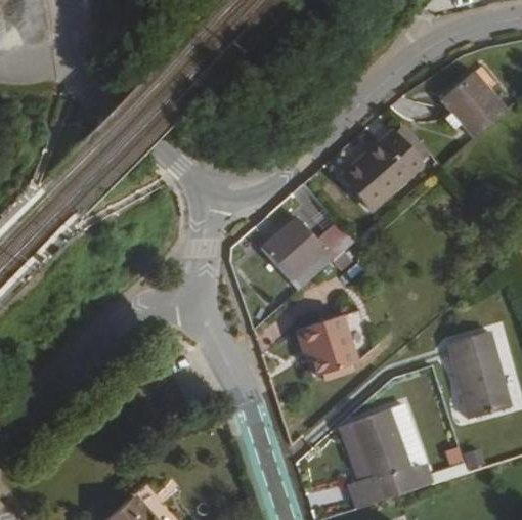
[(440,100),(472,137),(505,109),(473,72),(440,100)]
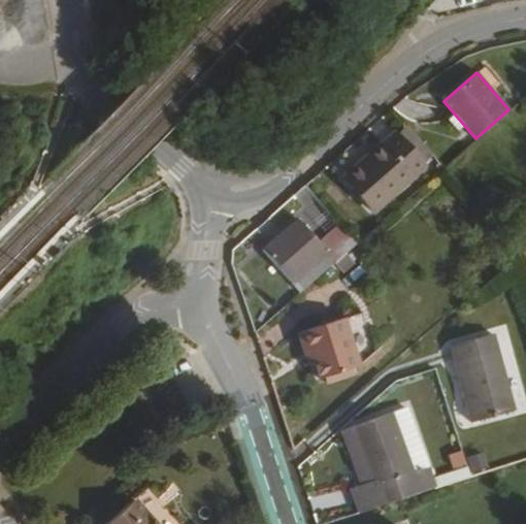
[(440,153),(414,121),(401,132),(428,163),(440,153)]
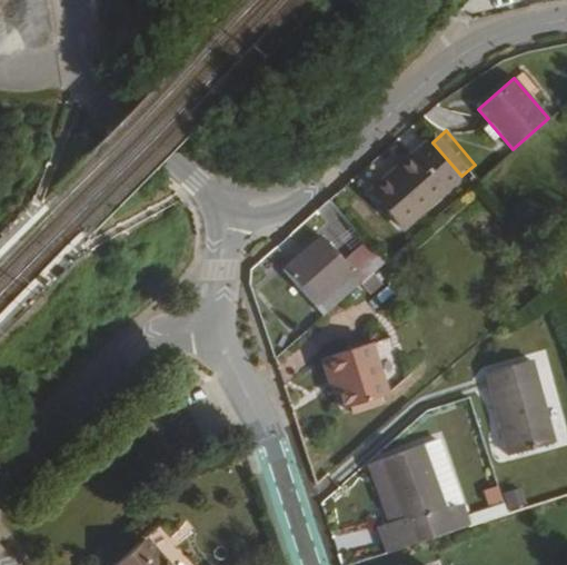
[(420,152),(418,150),(374,189),(405,225),(461,176),(433,142),(420,152)]
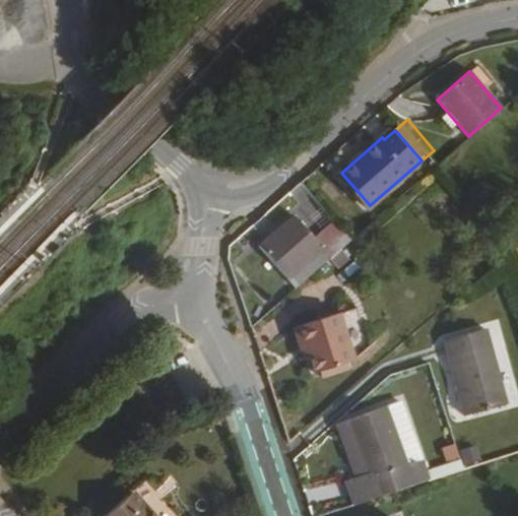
[(263,244),(302,285),(357,238),(339,217),(321,235),(299,210),(263,244)]
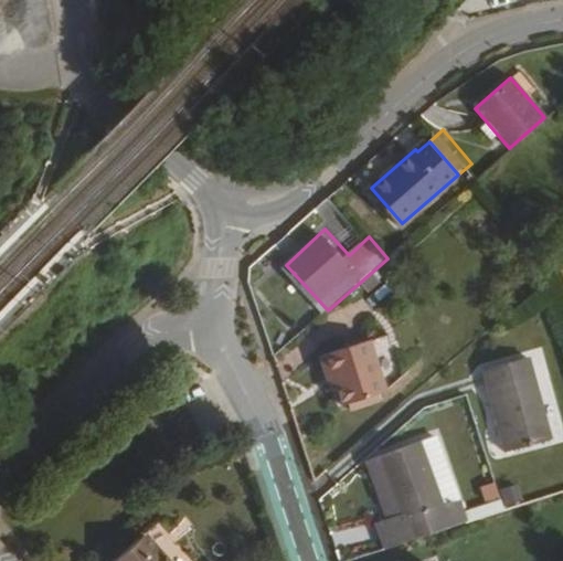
[(330,372),(335,371),(340,387),(346,403),(388,390),(371,339),(324,355),(330,372)]
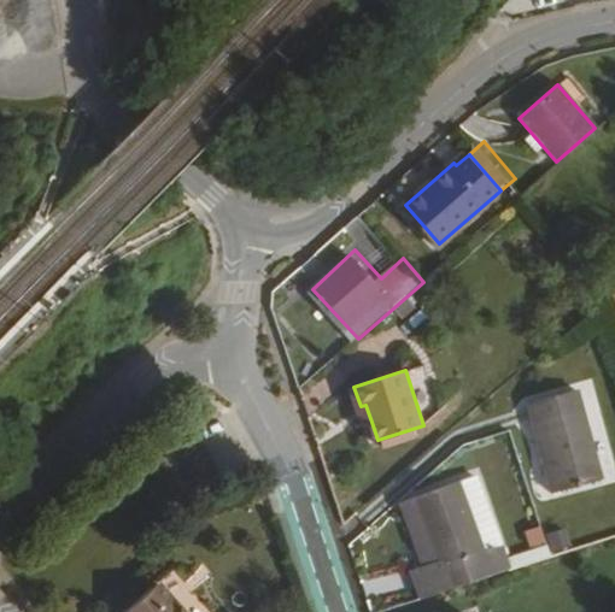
[(604,484),(579,393),(529,406),(555,498),(604,484)]
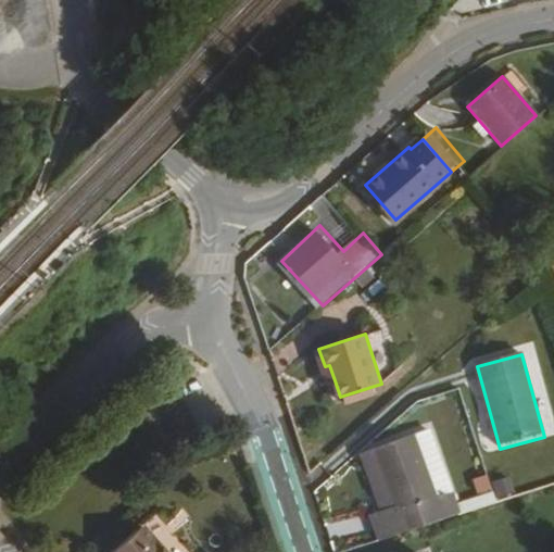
[(329,365),(325,366),(329,383),(335,380),(329,365)]
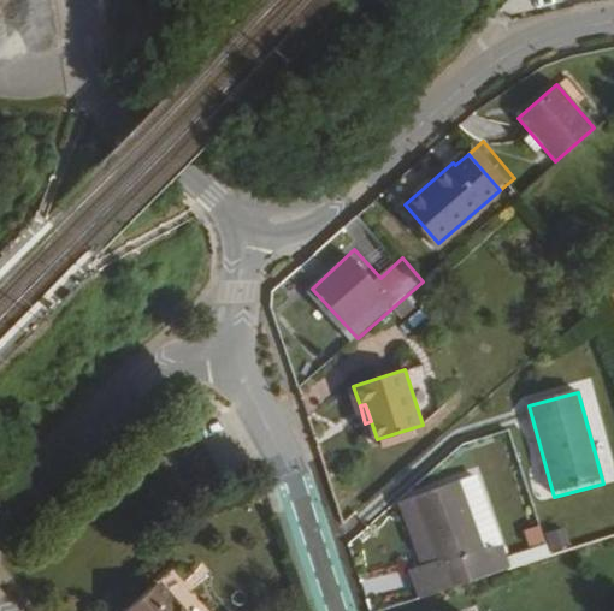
[(412,493),(442,587),(491,571),(461,478),(412,493)]
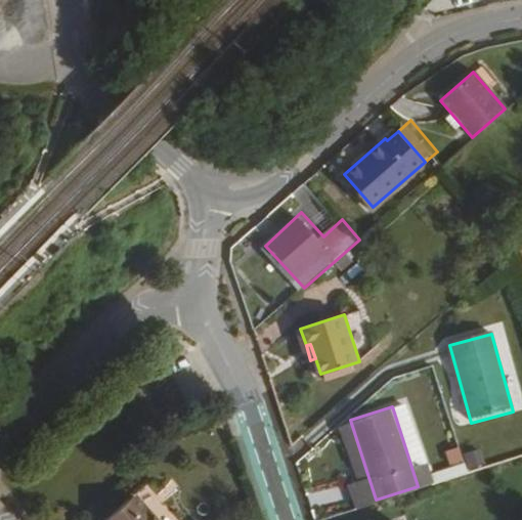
[(376,500),(350,420),(343,422),(359,473),(348,477),(357,506),(376,500)]
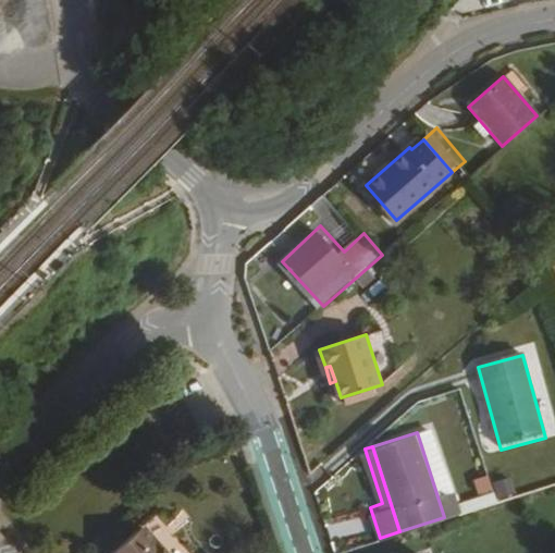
[(507,471),(489,478),(496,498),(515,490),(507,471)]
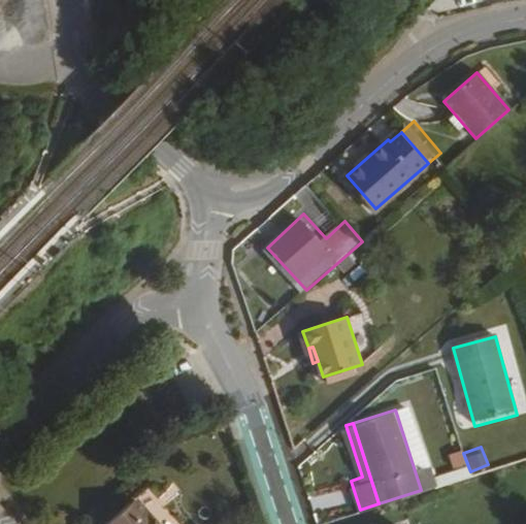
[(0,518),(4,523),(10,523),(20,517),(2,497),(0,498),(0,518)]
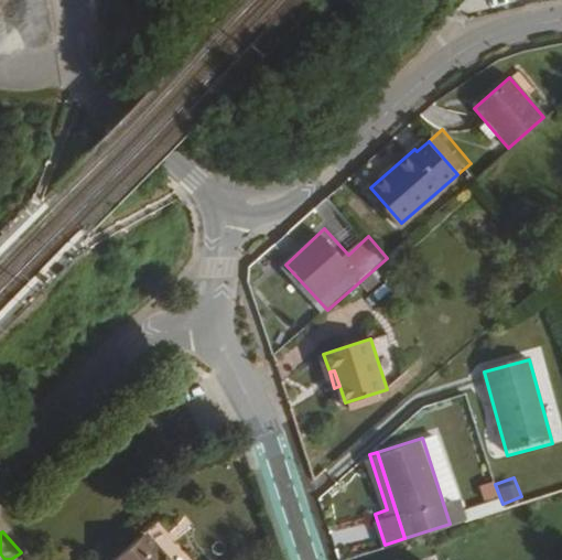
[(169,559),(143,531),(110,559),(169,559)]
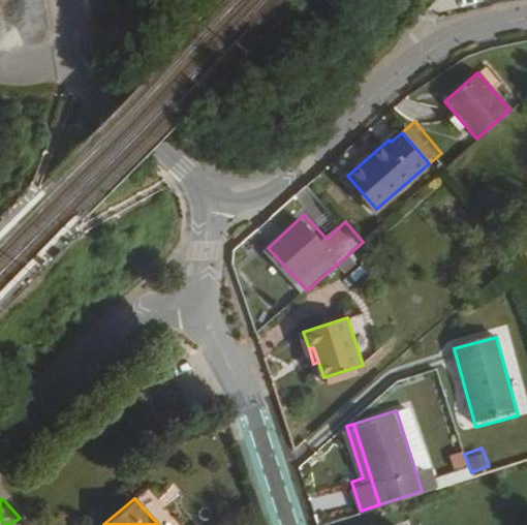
All buildings are outlined.
